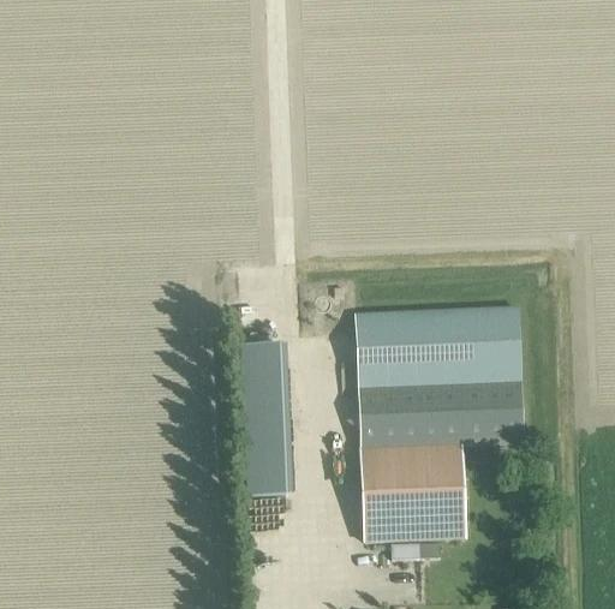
[(329,297),(328,296),(328,294),(326,293),(324,292),(323,292),(322,292),(320,292),(318,292),(317,293),(316,294),(315,296),(314,297),(314,299),(312,300),(314,302),(314,303),(315,305),(316,306),(317,308),(318,308),(320,309),(322,309),(323,309),(324,308),(326,308),(328,306),(328,305),(329,303),(330,302),(330,300),(330,299),(329,297)]
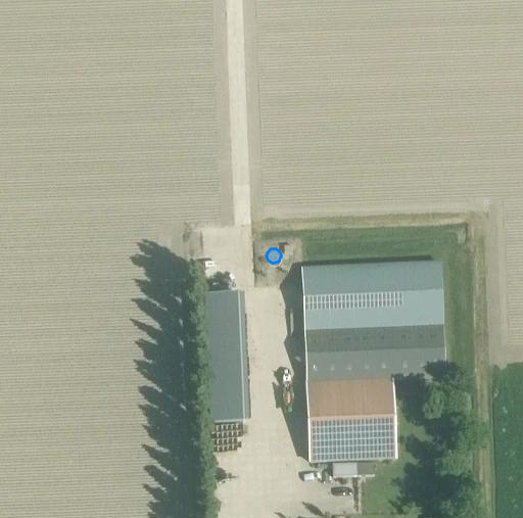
[(441,261),(300,266),(310,459),(394,456),(391,377),(444,376),(441,261)]
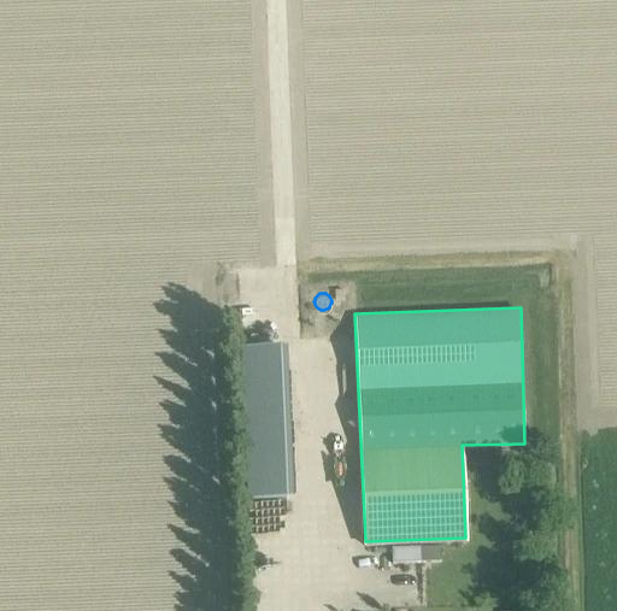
[(240,347),(247,498),(286,495),(278,346),(240,347)]
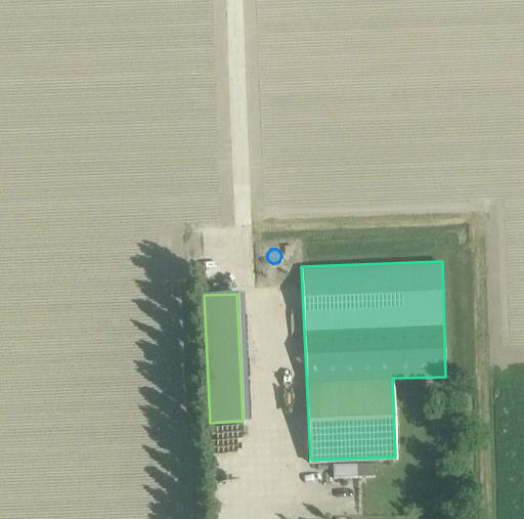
[(222,445),(225,426),(200,422),(198,433),(213,435),(211,443),(222,445)]
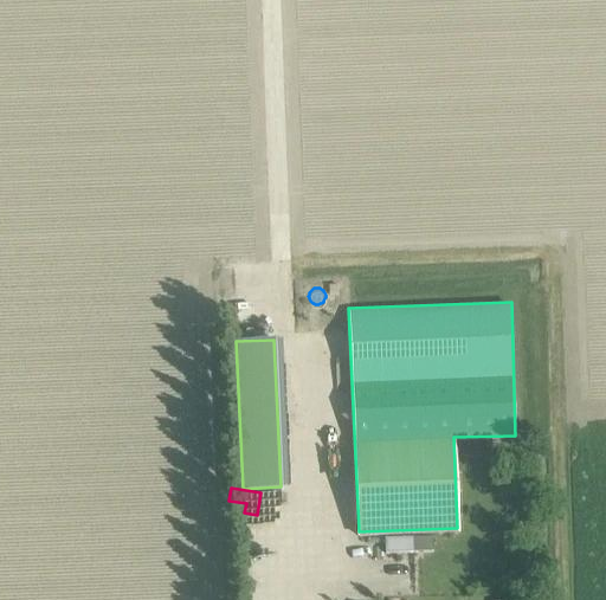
[(385,535),(385,549),(413,548),(413,534),(385,535)]
